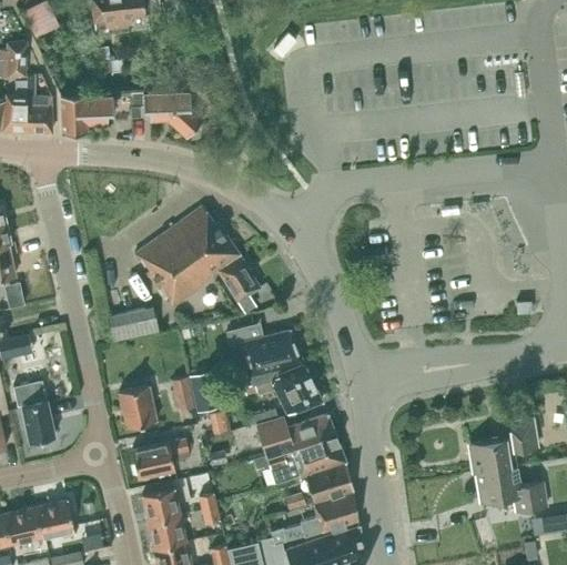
[(92,0),(97,30),(102,30),(102,32),(108,32),(108,29),(133,24),(132,18),(161,13),(159,0),(92,0)]
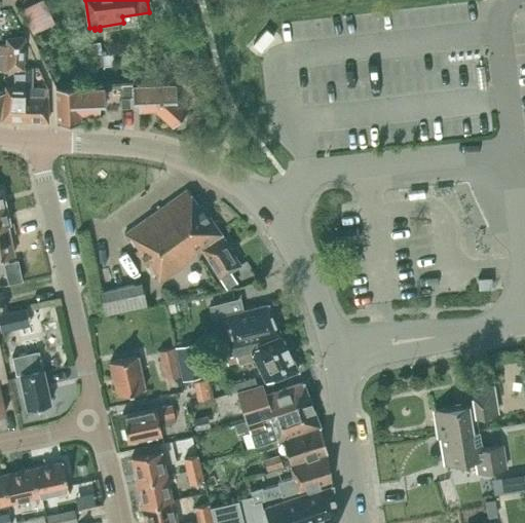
[(33,36),(55,25),(43,1),(22,11),(33,36)]
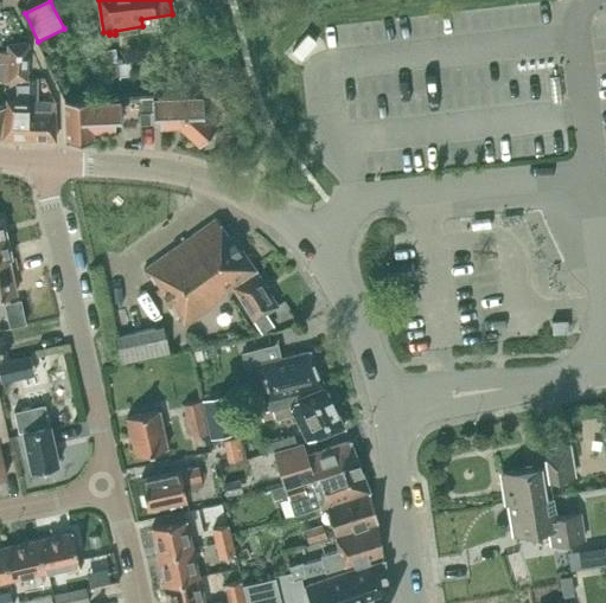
[(30,46),(8,47),(7,55),(0,53),(0,83),(24,84),(24,83),(30,82),(30,81),(29,79),(30,46)]
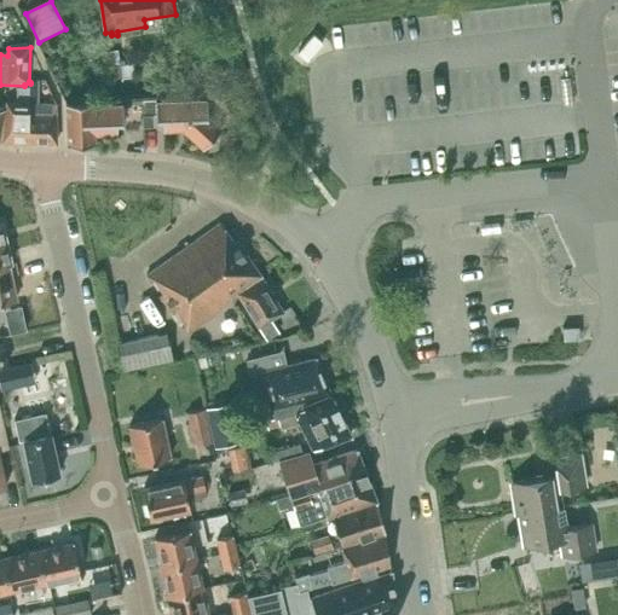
[(119,53),(105,54),(109,82),(137,79),(136,65),(121,67),(119,53)]
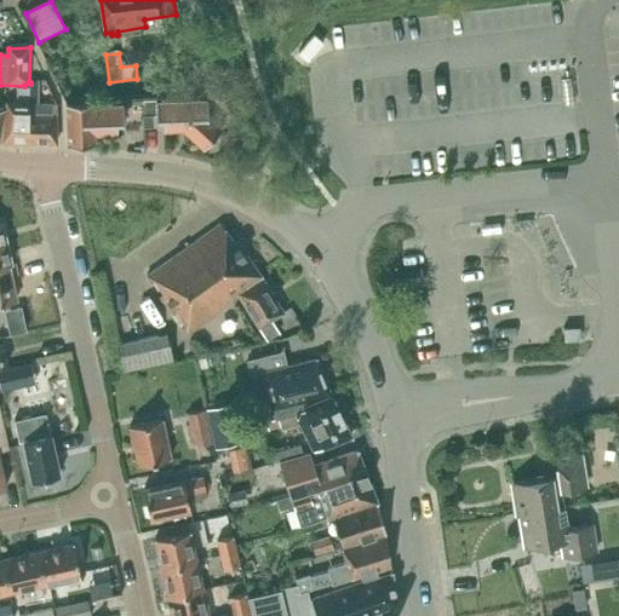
[(57,107),(39,107),(39,102),(39,95),(44,93),(41,81),(30,82),(30,84),(30,145),(58,147),(57,107)]
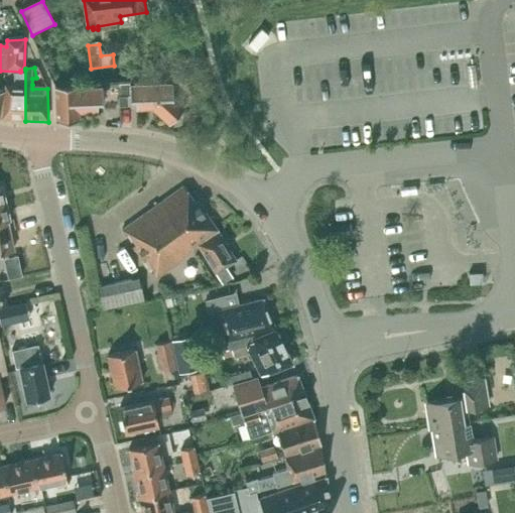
[(25,121),(25,70),(20,71),(20,72),(20,74),(15,74),(15,89),(5,89),(5,93),(6,93),(4,99),(2,120),(25,121)]
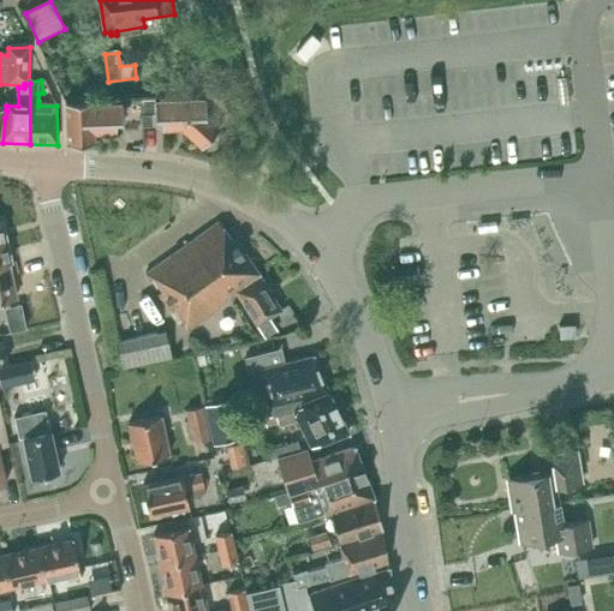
[(156,120),(162,120),(164,132),(165,132),(165,131),(183,131),(202,148),(202,149),(203,150),(220,131),(219,130),(207,119),(206,99),(155,101),(156,120)]
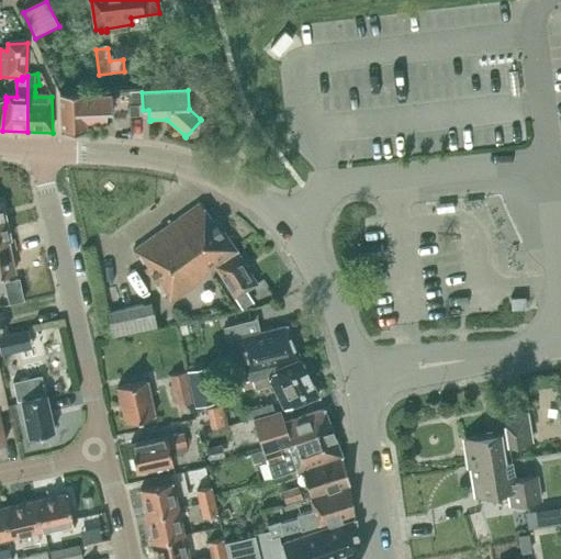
[(107,124),(108,124),(107,113),(113,113),(112,93),(111,93),(111,94),(83,96),(83,94),(60,96),(63,134),(86,133),(86,132),(86,124),(107,123),(107,124)]
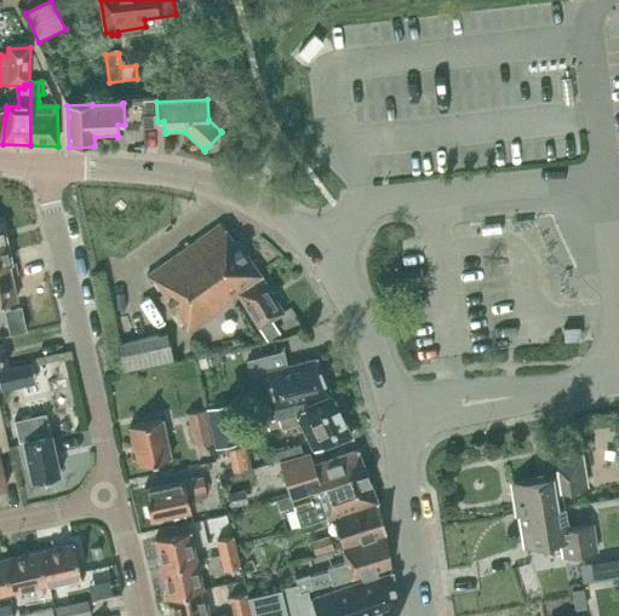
[(12,266),(10,253),(4,226),(0,226),(0,305),(17,301),(10,266),(12,266)]
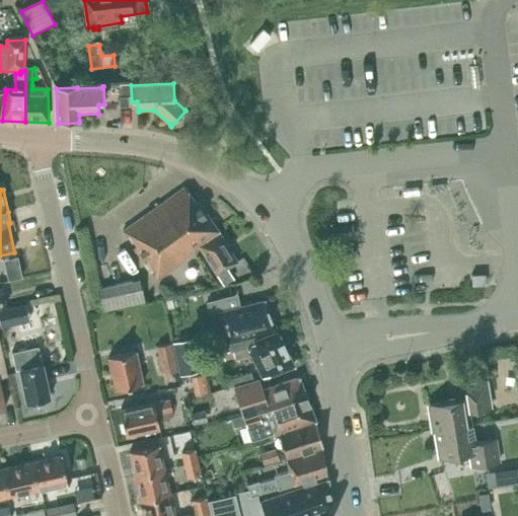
[(197,205),(186,190),(124,233),(157,282),(197,253),(195,250),(219,233),(199,204),(197,205)]
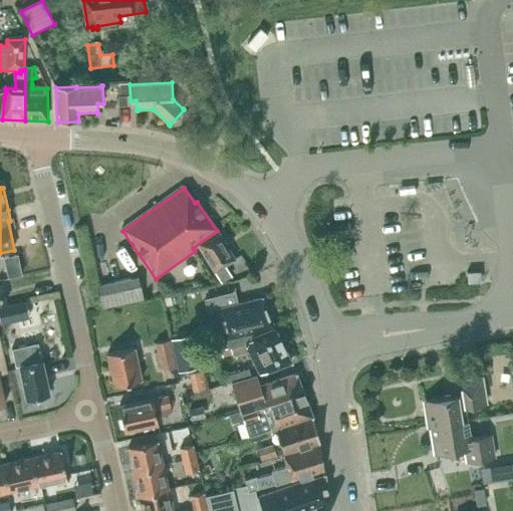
[(198,246),(215,274),(216,273),(223,285),(235,278),(228,266),(236,261),(218,232),(198,246)]
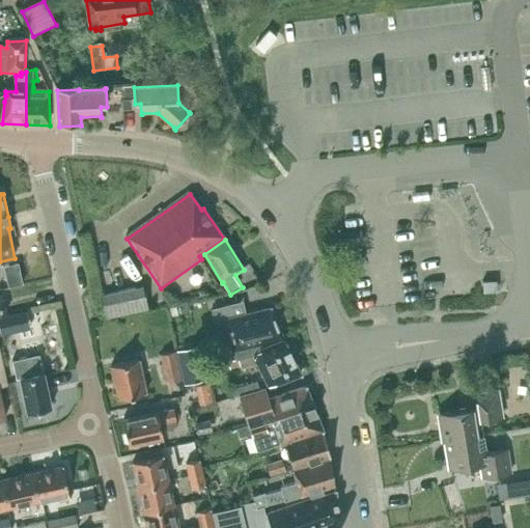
[(497,282),(483,283),(483,295),(498,294),(497,282)]
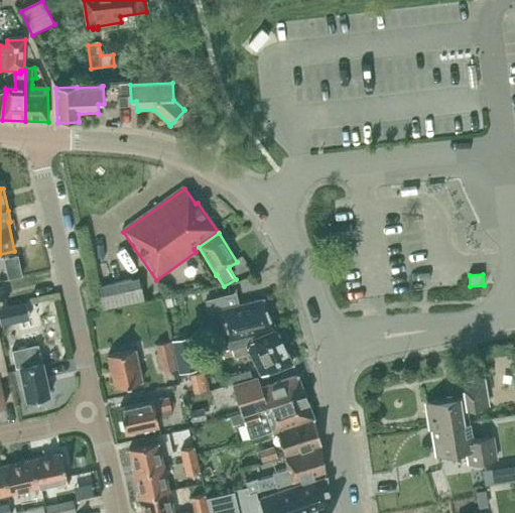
[(100,289),(105,309),(147,300),(140,280),(100,289)]
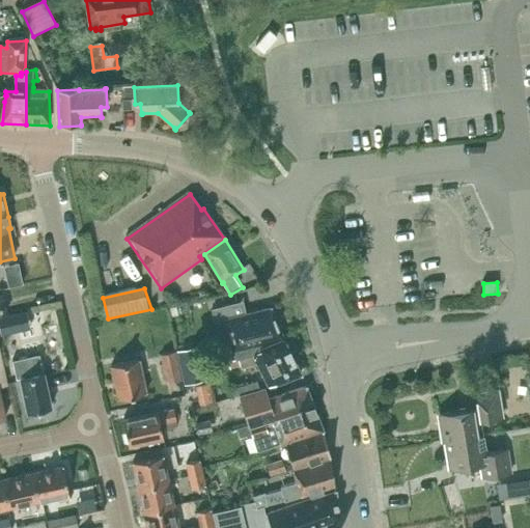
[(247,316),(225,321),(233,352),(236,361),(241,360),(262,353),(261,350),(260,345),(284,340),(272,310),(247,316)]
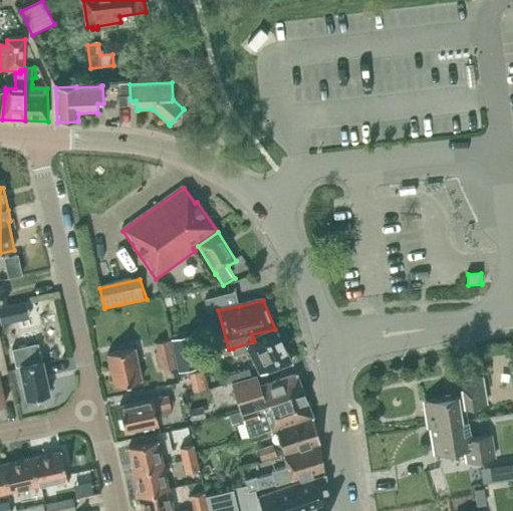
[(16,305),(0,308),(0,319),(2,326),(21,322),(16,305)]
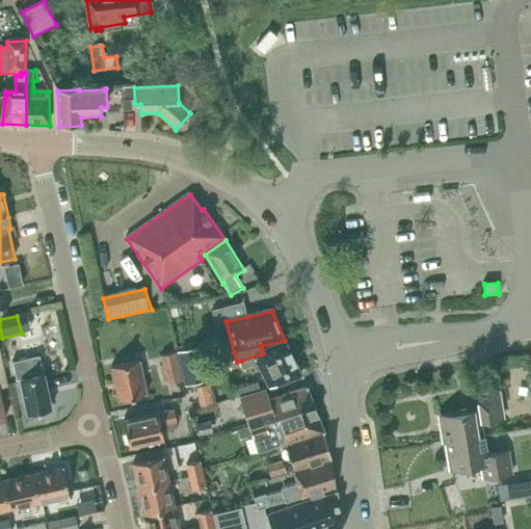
[(263,353),(241,361),(243,370),(258,365),(269,390),(302,376),(285,341),(262,350),(263,353)]
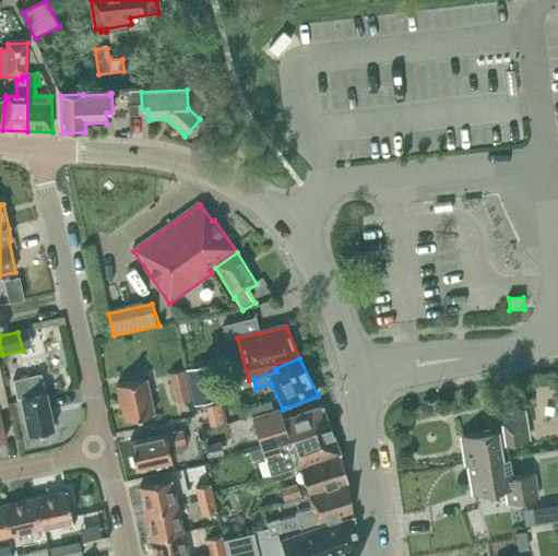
[(185,373),(168,376),(175,405),(192,402),(185,373)]
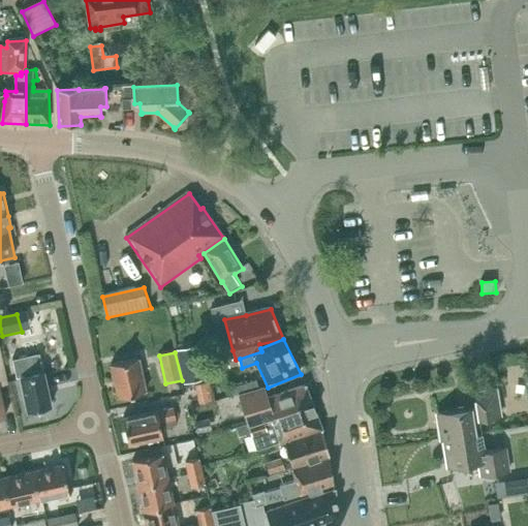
[(186,384),(207,380),(204,366),(195,367),(192,352),(179,356),(186,384)]
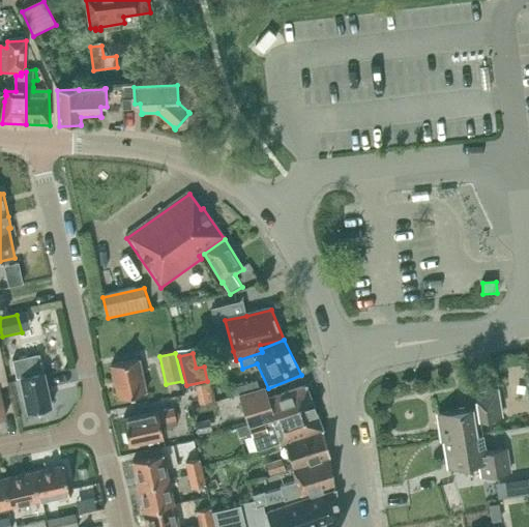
[(17,380),(21,380),(28,413),(52,408),(45,374),(42,375),(38,356),(12,362),(17,380)]
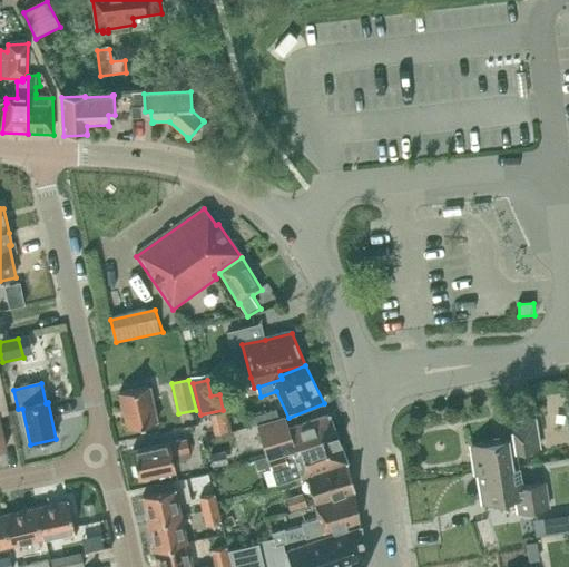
[(120,394),(128,430),(158,423),(150,388),(120,394)]
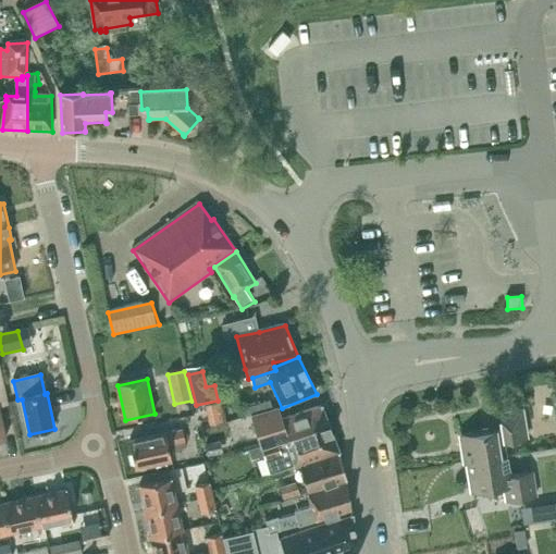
[(272,411),(269,402),(244,409),(247,418),(251,417),(272,411)]
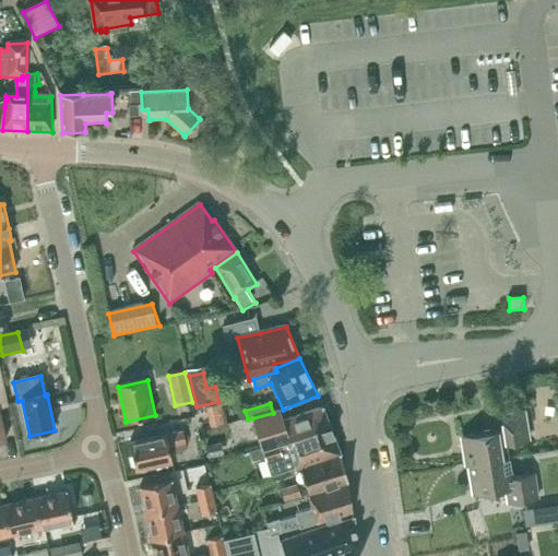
[(221,405),(206,409),(211,429),(225,426),(221,405)]
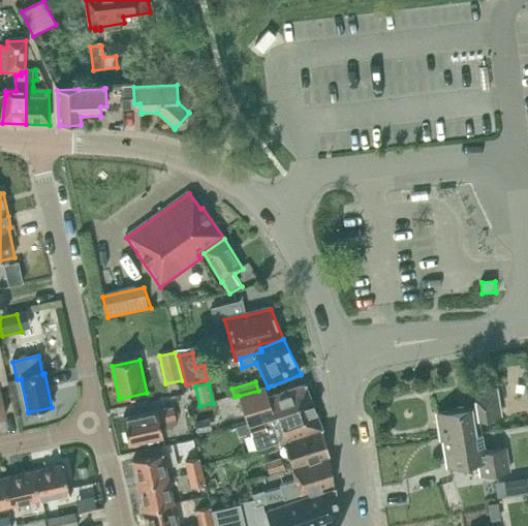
[(250,424),(270,415),(271,419),(312,404),(306,388),(267,402),(264,391),(240,399),(248,425),(250,424)]
